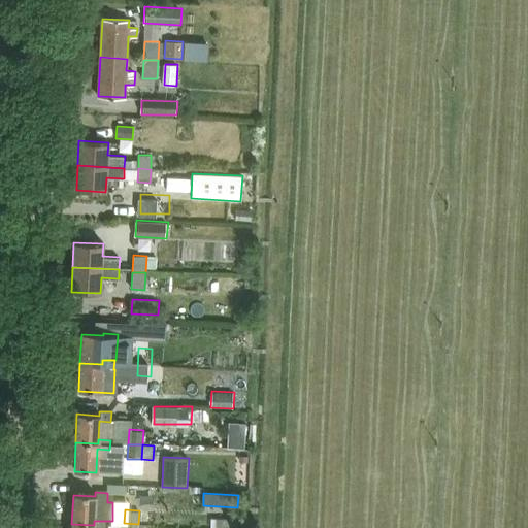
[(215,518),(213,527),(234,527),(235,519),(215,518)]
